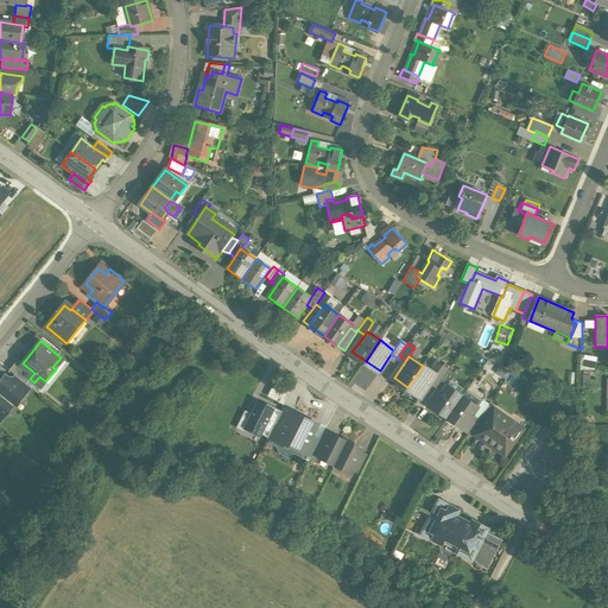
[(596,359),(584,356),(582,366),(595,368),(596,359)]
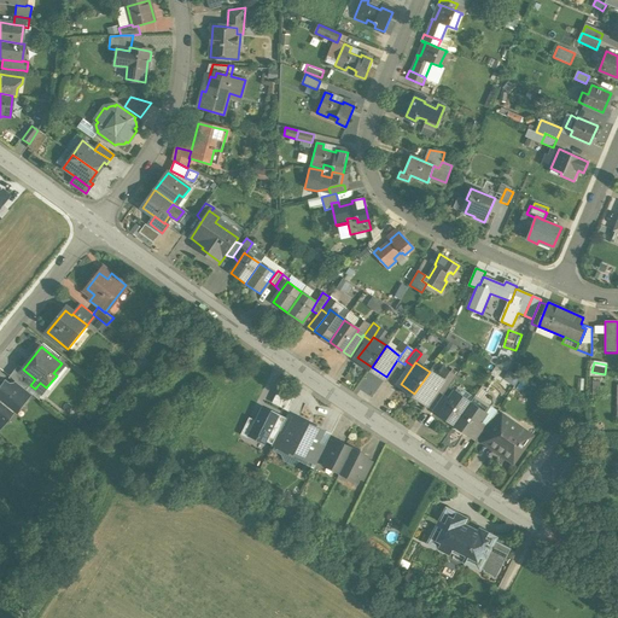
[(23,369),(18,365),(9,377),(16,383),(25,390),(30,385),(35,379),(23,369)]
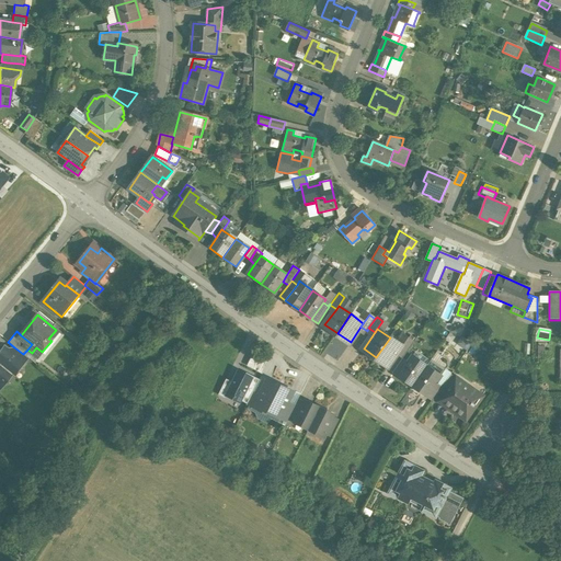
[(390,338),(376,357),(389,366),(399,351),(402,346),(401,346),(390,338)]
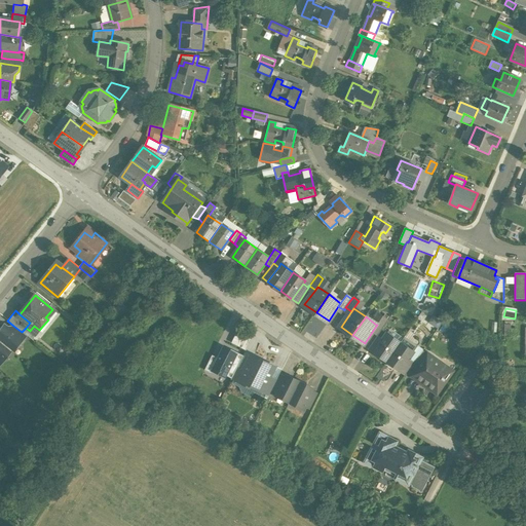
[(382,316),(376,325),(377,325),(374,329),(380,332),(388,321),(382,316)]
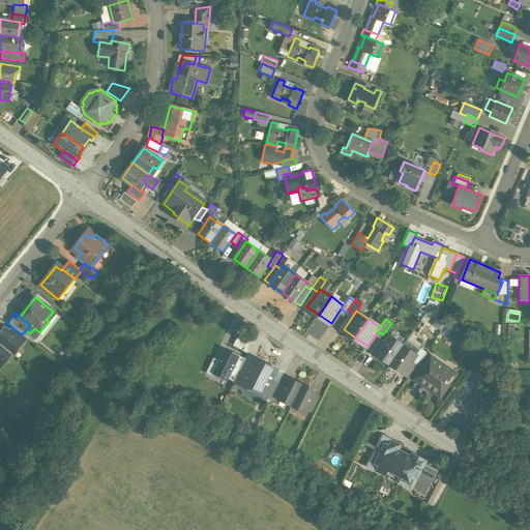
[(514,326),(509,326),(508,337),(520,339),(520,332),(514,331),(514,326)]
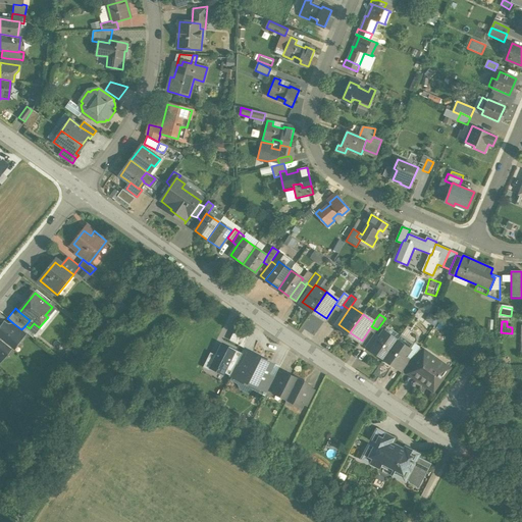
[(21,329),(13,323),(9,327),(9,328),(22,338),(25,333),(21,329)]
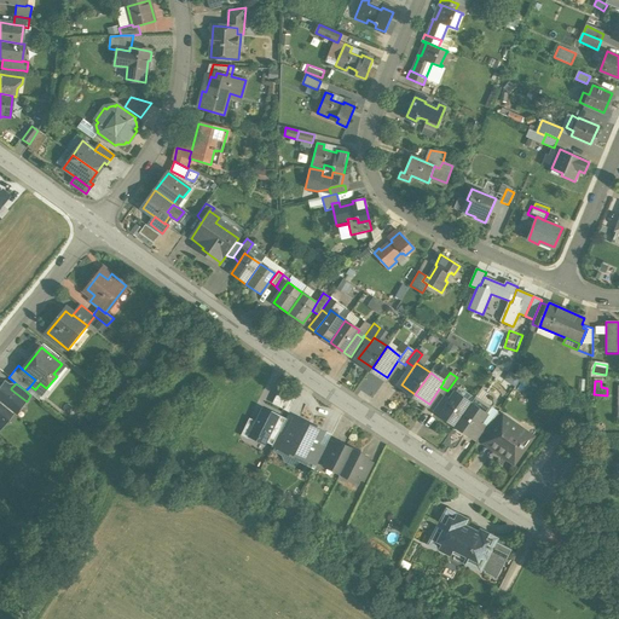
[(6,385),(3,385),(0,387),(0,403),(13,414),(18,406),(22,406),(27,401),(11,389),(11,388),(6,385)]
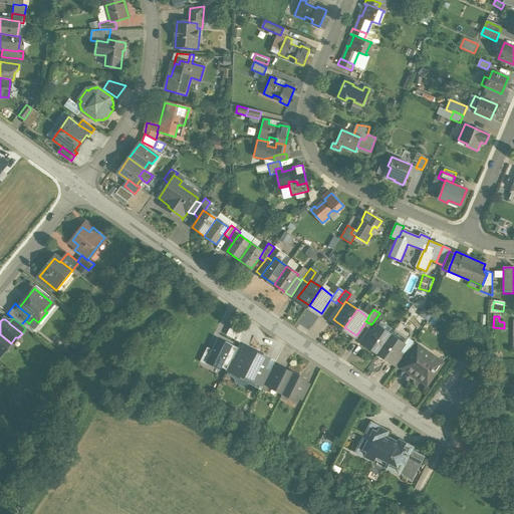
[(373,332),(366,343),(378,352),(391,335),(378,326),(373,332)]
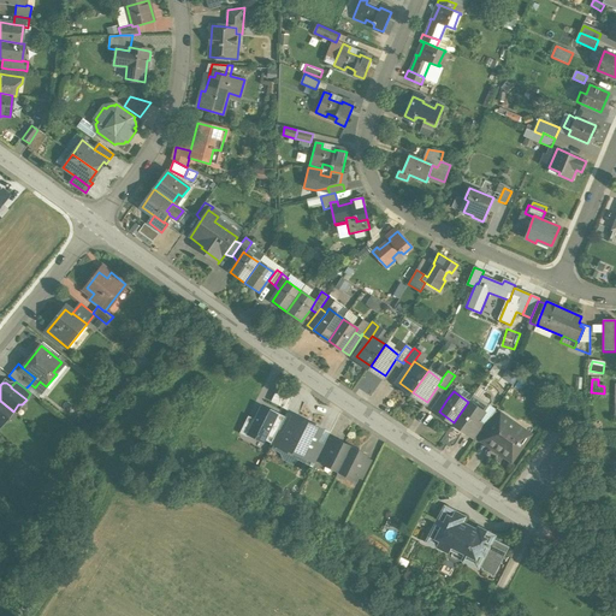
[(442,394),(432,408),(439,412),(448,398),(442,394)]
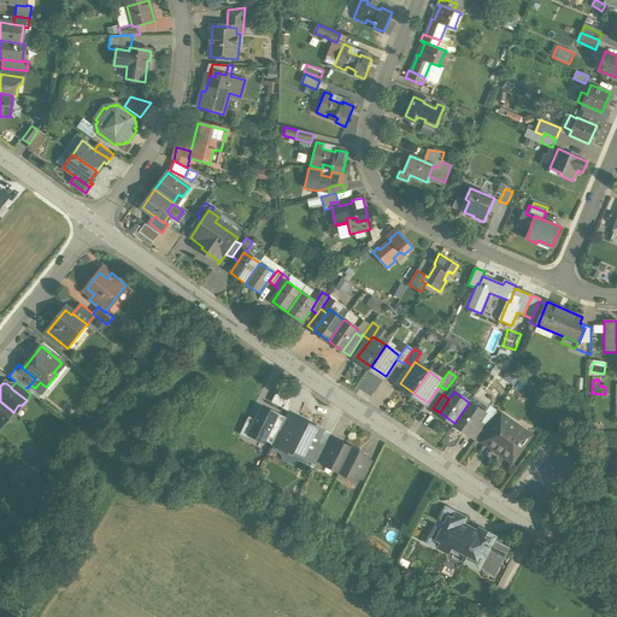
[(289,397),(283,409),(288,412),(295,399),(289,397)]
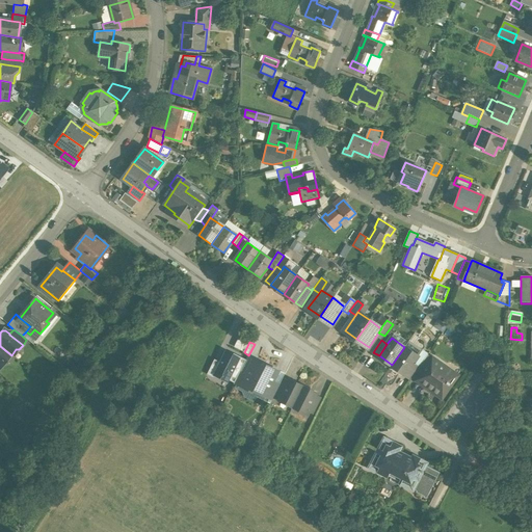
[(11,355),(0,346),(0,366),(1,367),(5,363),(5,360),(9,354),(11,355)]
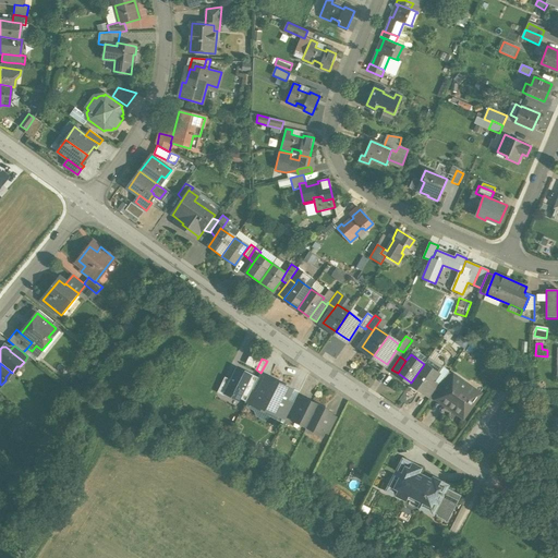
[(424,364),(411,383),(425,392),(433,381),(438,374),(424,364)]
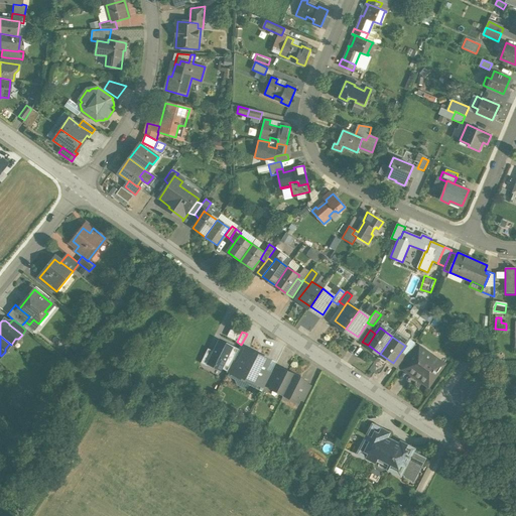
[(216,366),(227,371),(232,362),(238,351),(219,341),(214,352),(207,365),(215,369),(216,366)]
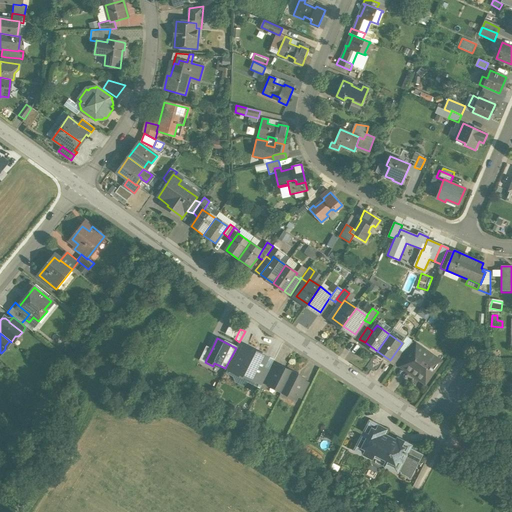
[(411,342),(399,358),(404,362),(416,344),(411,342)]
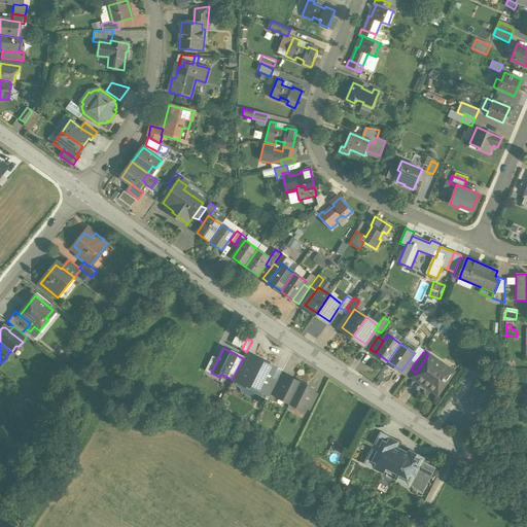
[(416,373),(413,376),(420,381),(423,383),(424,383),(430,387),(428,389),(437,395),(447,381),(443,379),(448,372),(441,367),(443,364),(428,354),(416,373)]
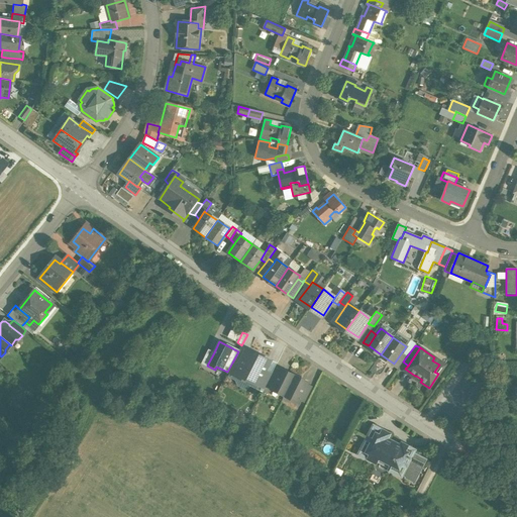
[(207,366),(214,352),(209,349),(201,364),(206,367),(207,366)]
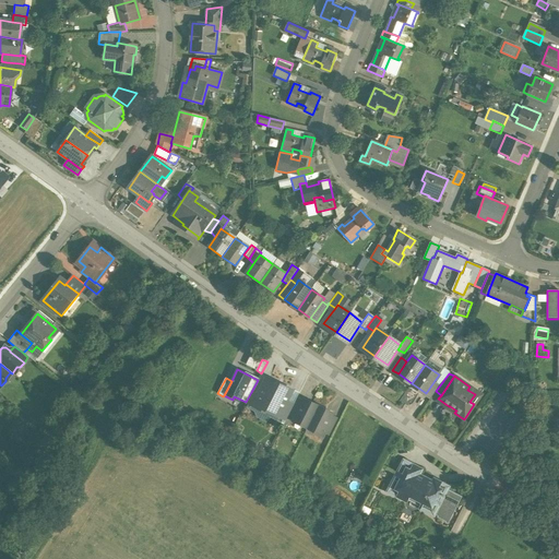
[(269,380),(265,387),(262,388),(258,395),(252,406),(264,412),(265,409),(277,384),(269,380)]
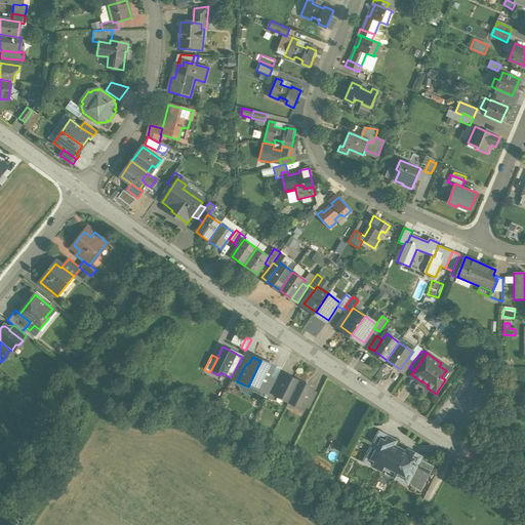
[(407,359),(400,369),(405,373),(412,363),(407,359)]
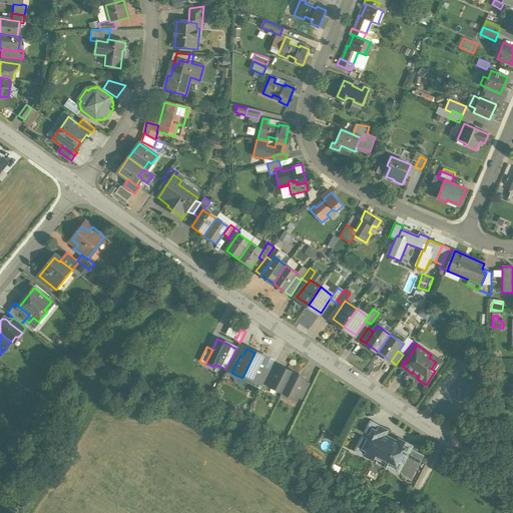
[(258,355),(254,353),(243,376),(255,383),(257,382),(262,371),(268,359),(259,354),(258,355)]
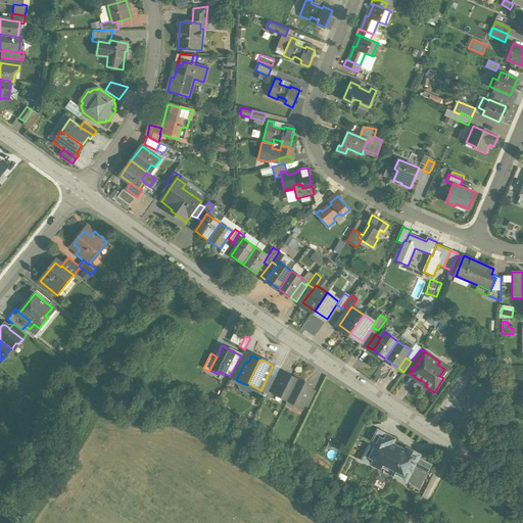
[(241,370),(235,367),(230,376),(236,380),(241,370)]
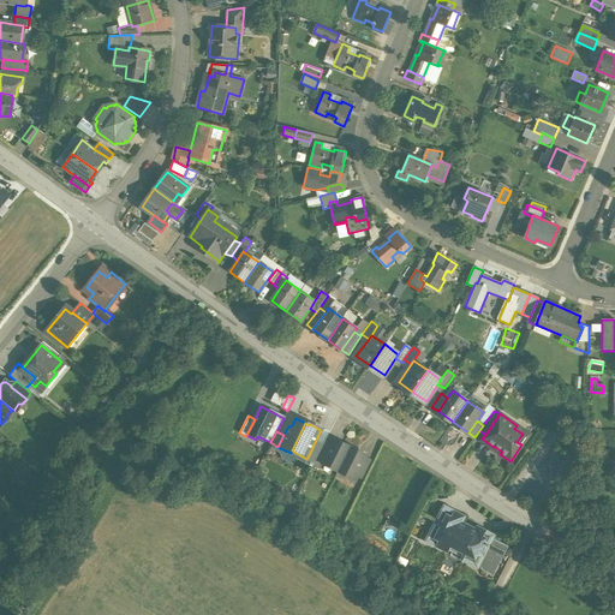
[(322,448),(317,457),(323,460),(333,441),(327,437),(322,448)]
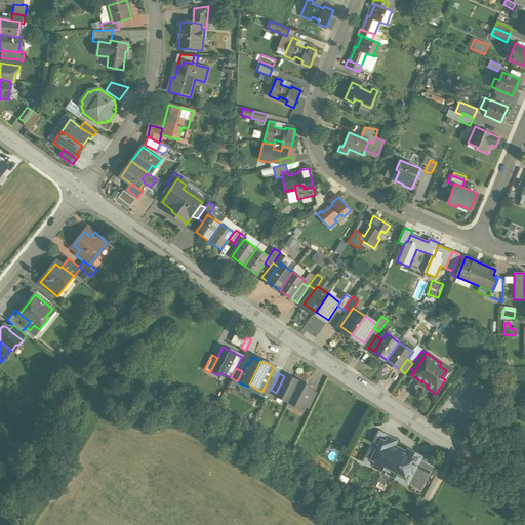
[(276,393),(275,395),(288,402),(299,381),(285,374),(284,376),(276,393)]
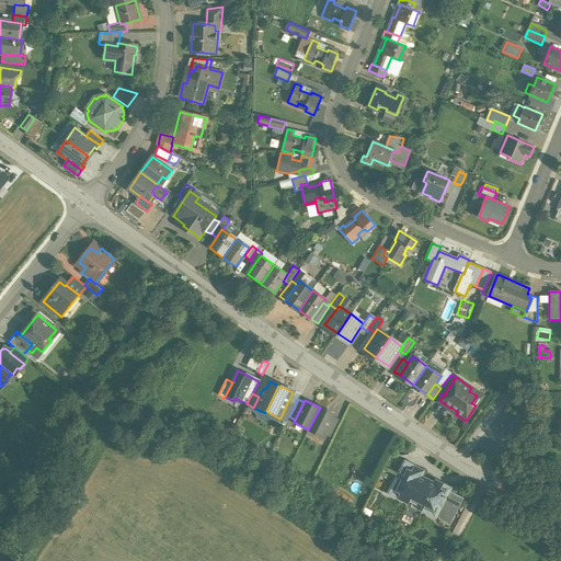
[(294,409),(286,405),(281,418),(287,421),(289,416),(294,409)]
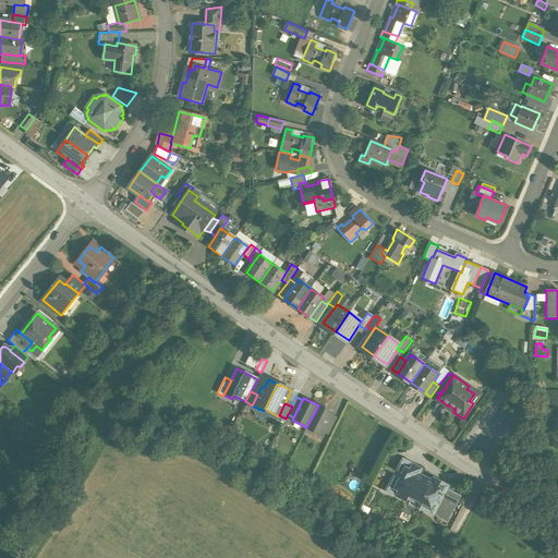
[(318,405),(306,427),(322,435),(323,432),(331,414),(332,412),(318,405)]
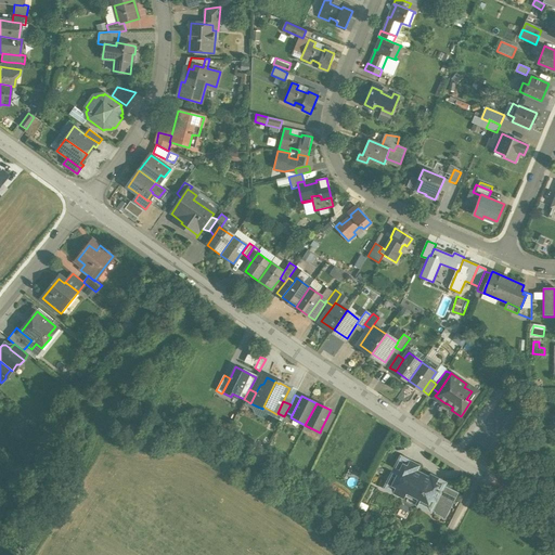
[(330,412),(321,429),(326,433),(335,415),(330,412)]
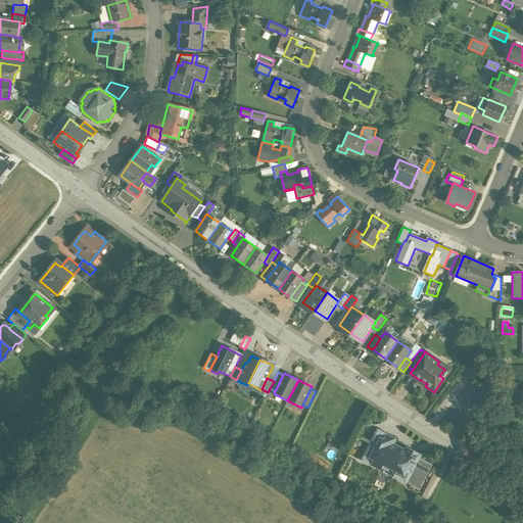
[(377,433),(366,455),(365,458),(372,462),(379,466),(378,467),(391,474),(398,478),(397,478),(409,484),(408,485),(416,489),(415,489),(418,491),(431,466),(417,458),(417,457),(406,450),(403,454),(389,445),(391,440),(377,433)]
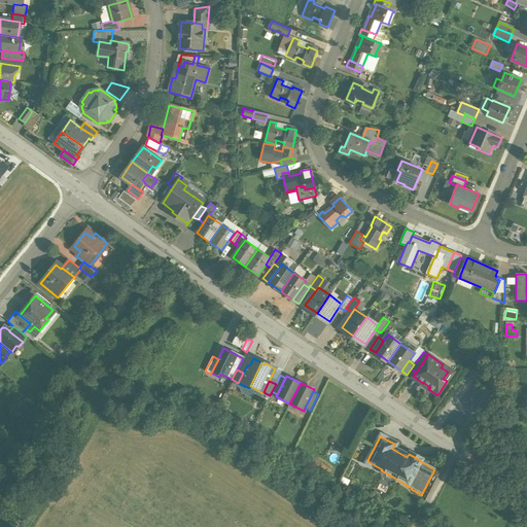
[(376,494),(383,496),(386,490),(379,487),(376,494)]
